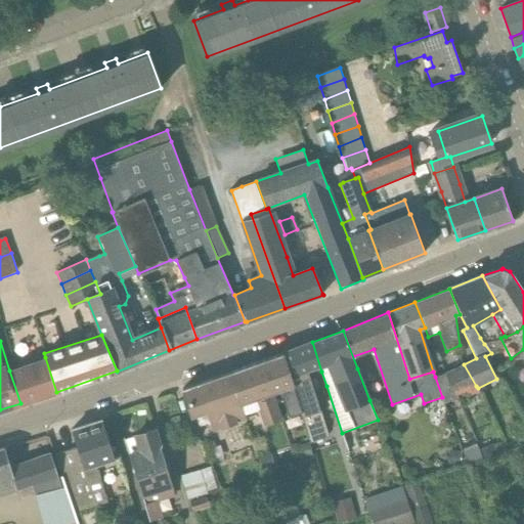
[(330,435),(313,390),(326,386),(321,372),(312,342),(281,354),(301,411),(312,442),(330,435)]
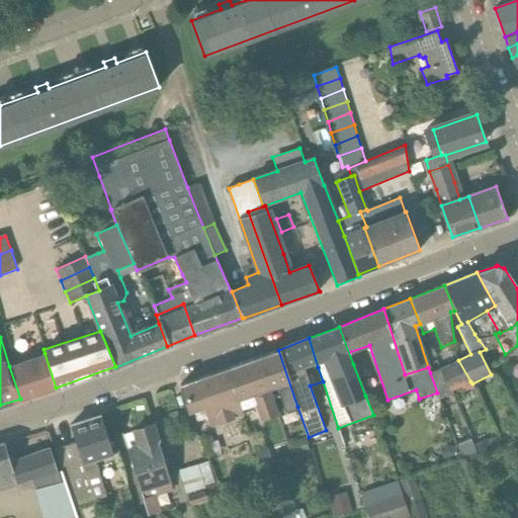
[(278,350),(258,357),(225,369),(236,400),(237,399),(253,394),(262,419),(277,414),(268,387),(276,385),(285,411),(297,407),(278,350)]
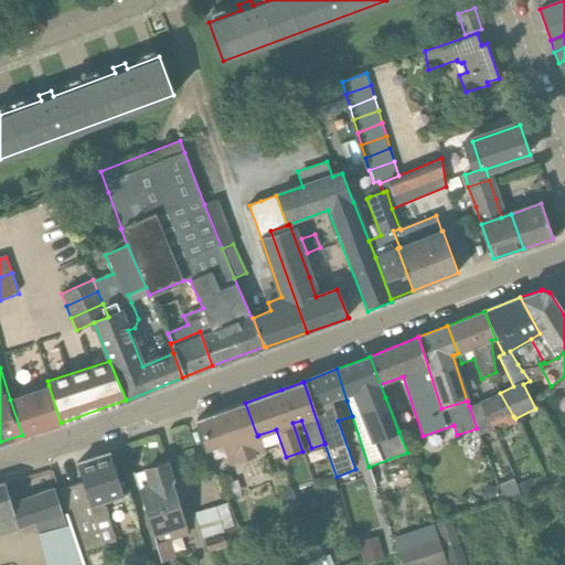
[(22,435),(61,423),(49,385),(10,400),(22,435)]
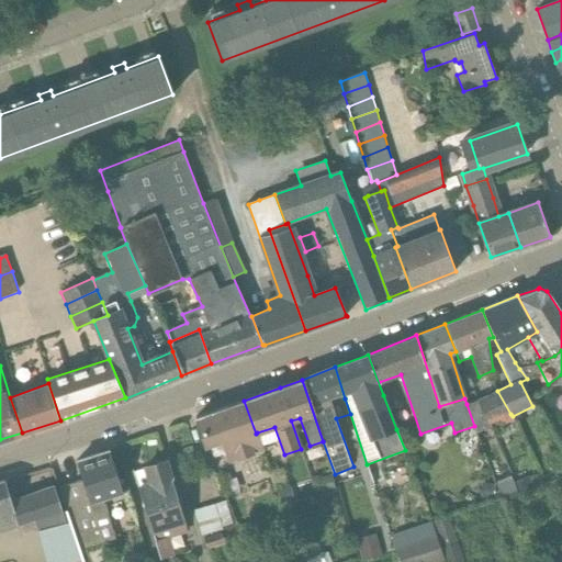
[(514,418),(513,416),(510,414),(497,391),(467,404),(474,426),(475,430),(476,433),(491,427),(490,425),(498,422),(501,425),(514,418)]
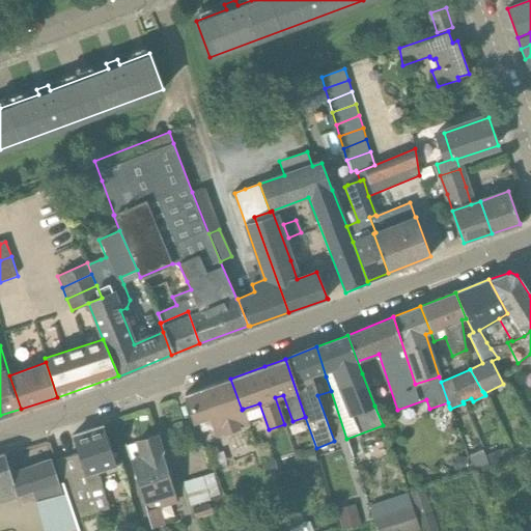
[(249,424),(243,409),(242,410),(230,379),(185,394),(194,421),(210,416),(217,436),(249,424)]
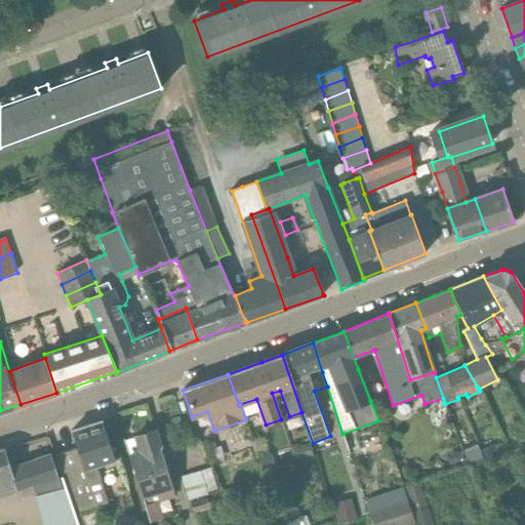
[(75,516),(96,510),(108,506),(97,471),(92,468),(115,460),(103,420),(72,431),(77,449),(54,456),(75,516)]
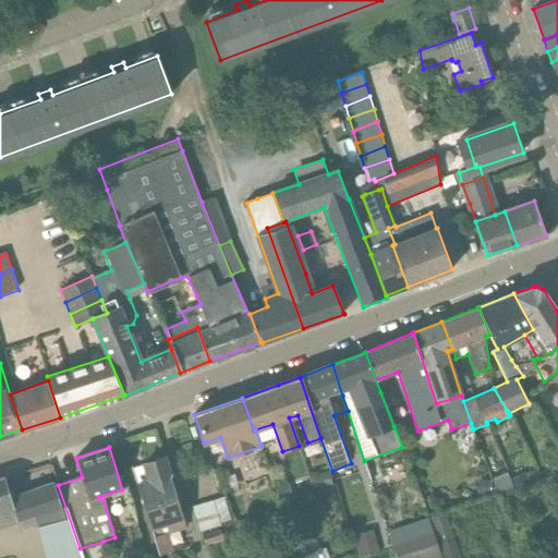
[(144,505),(177,495),(165,458),(144,464),(144,465),(132,469),(137,485),(144,505)]
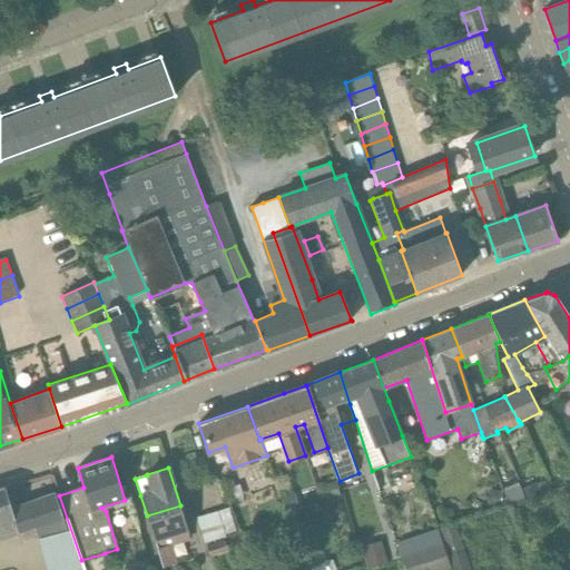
[(539,481),(522,489),(527,500),(544,492),(539,481)]
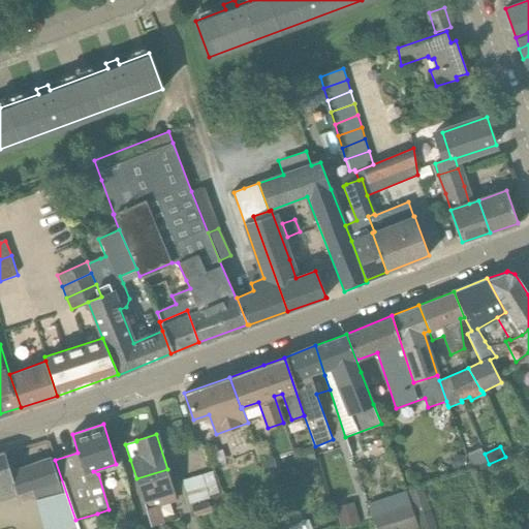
[(479,447),(466,454),(472,468),(486,462),(479,447)]
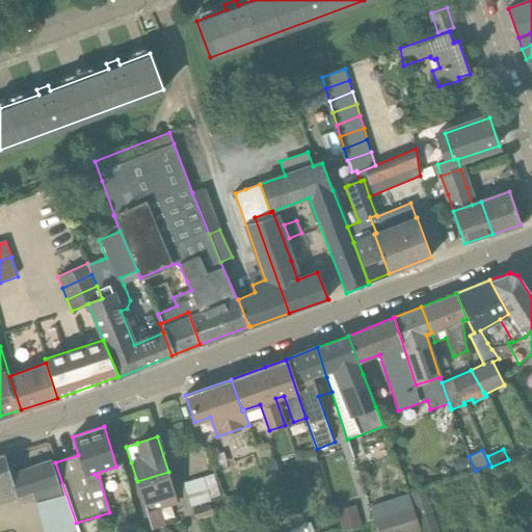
[(302,469),(318,464),(314,451),(299,456),(302,469)]
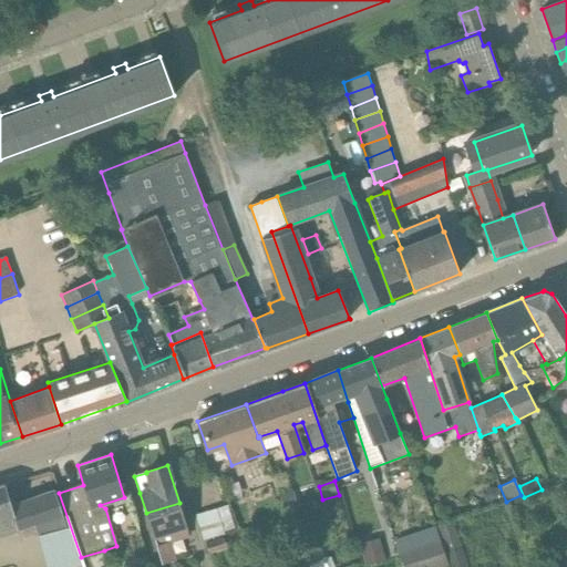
[(0,531),(18,526),(4,485),(0,486),(0,531)]
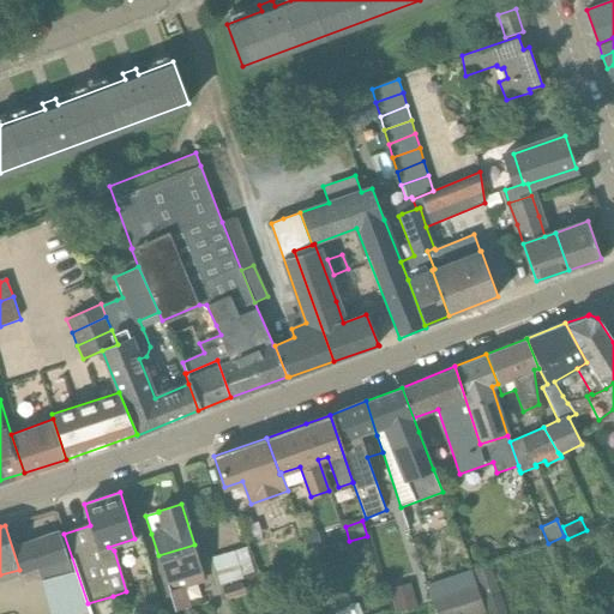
[(70,569),(58,528),(29,540),(40,577),(70,569)]
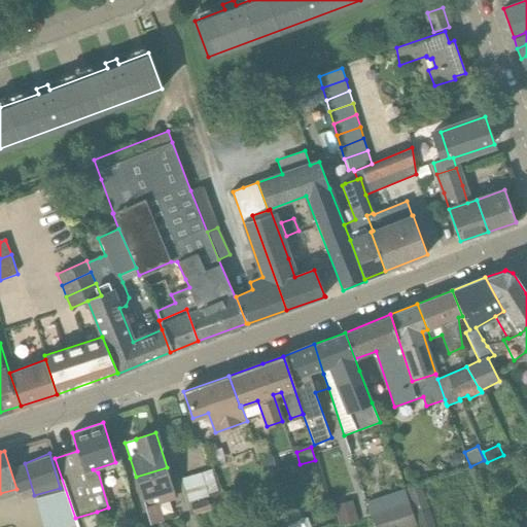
[(462,454),(451,453),(450,466),(461,466),(462,454)]
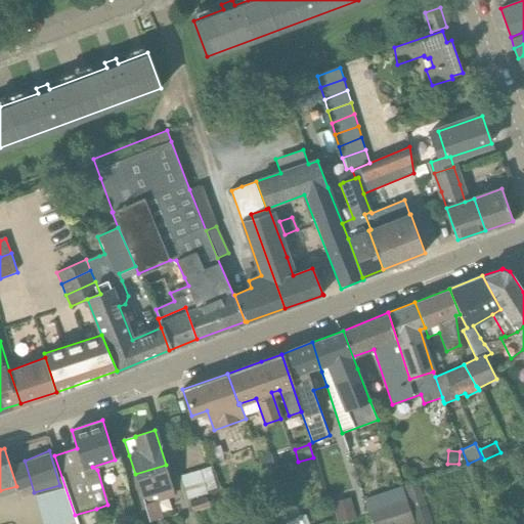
[(256,461),(259,473),(272,469),(269,456),(256,461)]
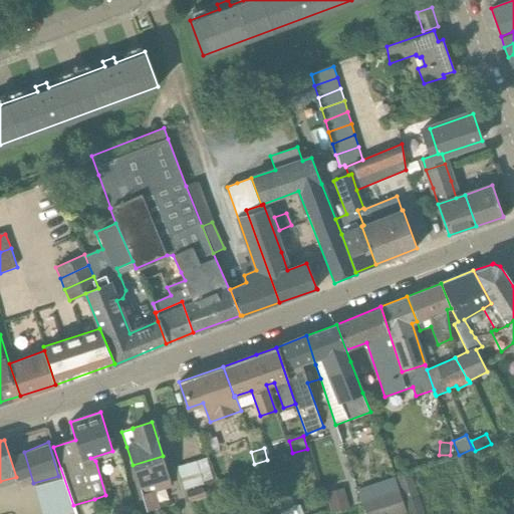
[(172,488),(169,479),(170,479),(163,456),(133,465),(147,512),(158,509),(153,494),(172,488)]
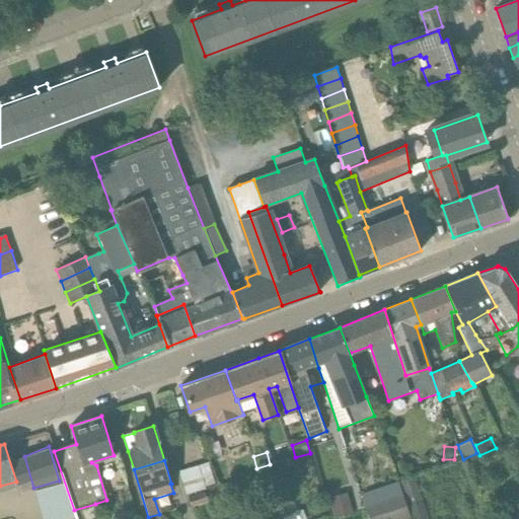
[(205,489),(205,488),(204,487),(198,466),(178,471),(186,495),(205,490),(205,489)]
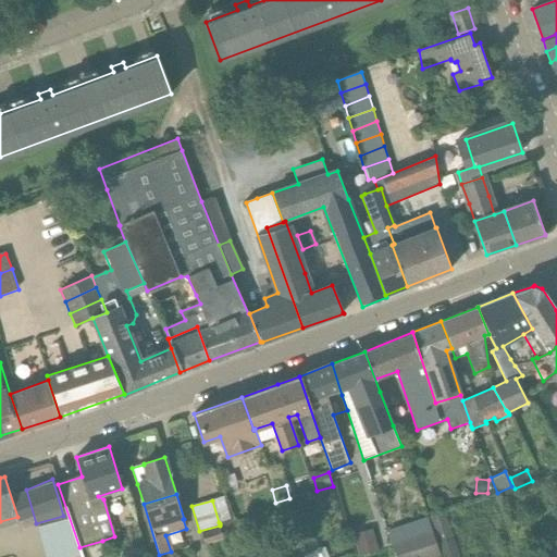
[(220,525),(224,541),(240,535),(235,517),(219,522),(220,523),(220,524),(220,525)]
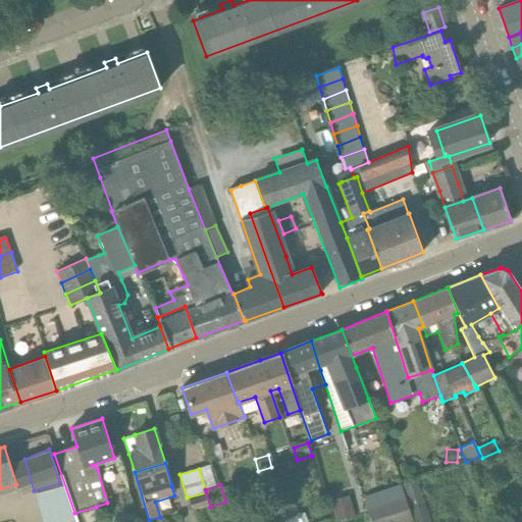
[(206,494),(189,500),(192,510),(209,505),(206,494)]
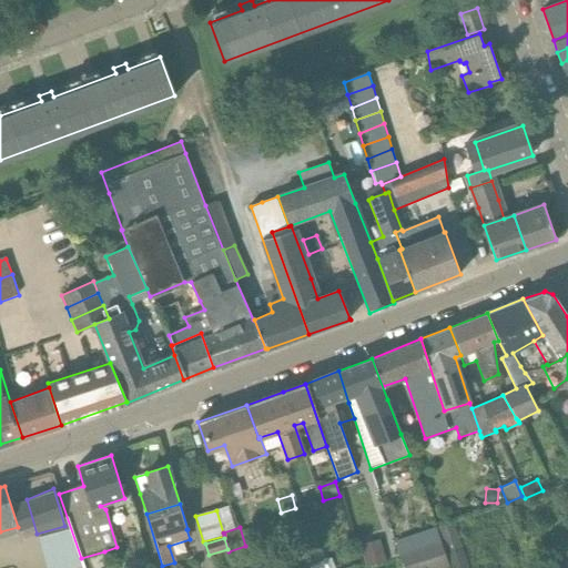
[(403,567),(444,567),(448,567),(442,543),(399,556),(403,567)]
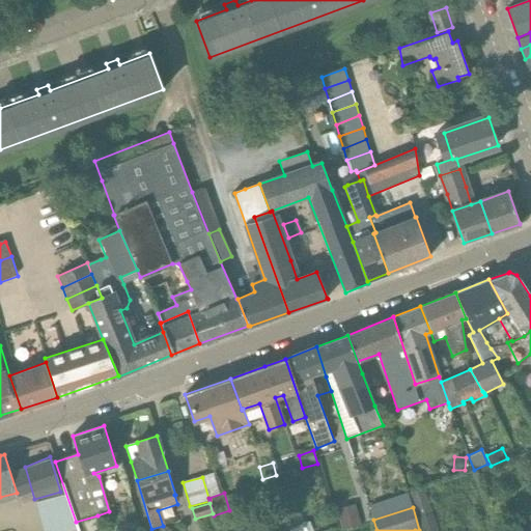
[(337,518),(341,530),(361,525),(358,511),(337,518)]
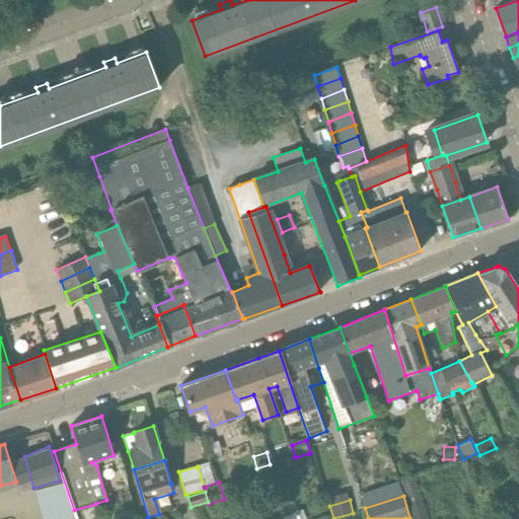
[(300,518),(297,510),(272,518),(300,518)]
